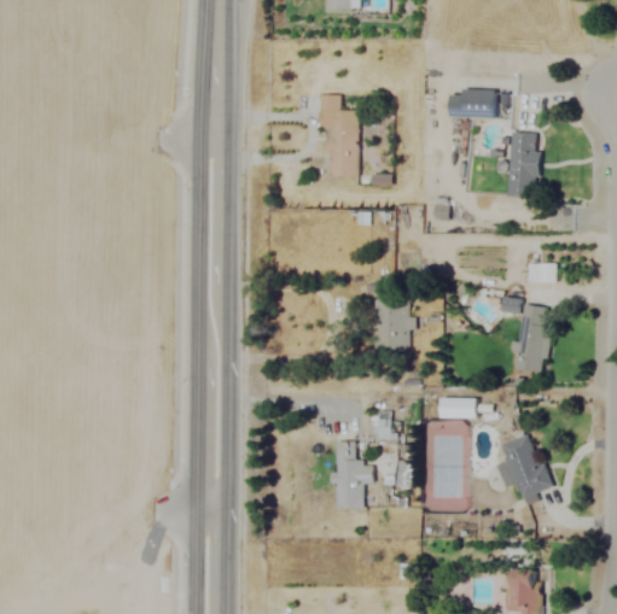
[(498,87),(463,87),(463,92),(450,92),(450,115),(498,115),(498,87)]
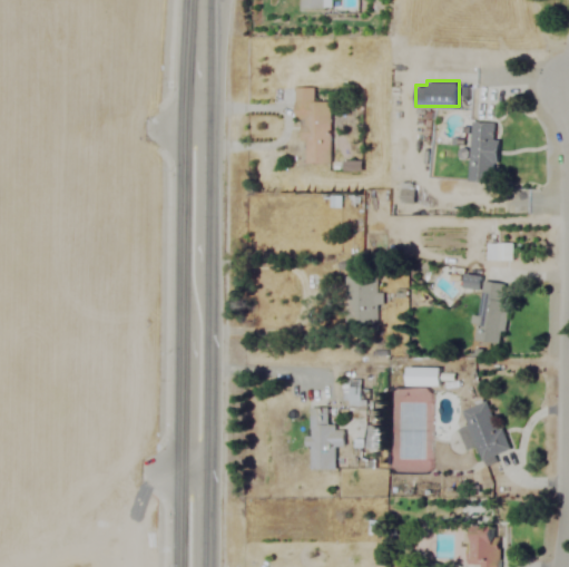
[(331,162),(331,99),(315,98),(315,85),(296,85),(295,118),(305,118),(304,160),(331,162)]
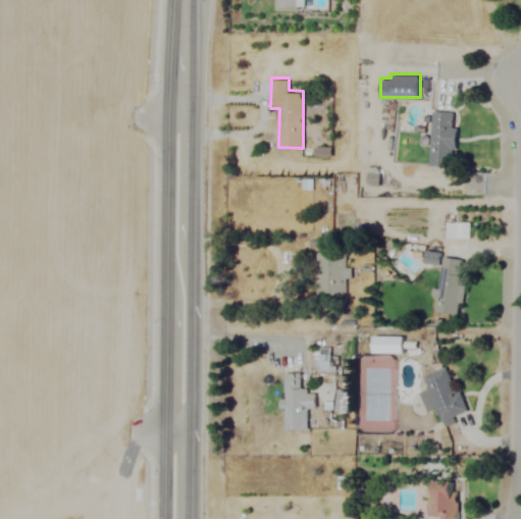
[(453,166),(456,110),(432,109),(429,165),(453,166)]
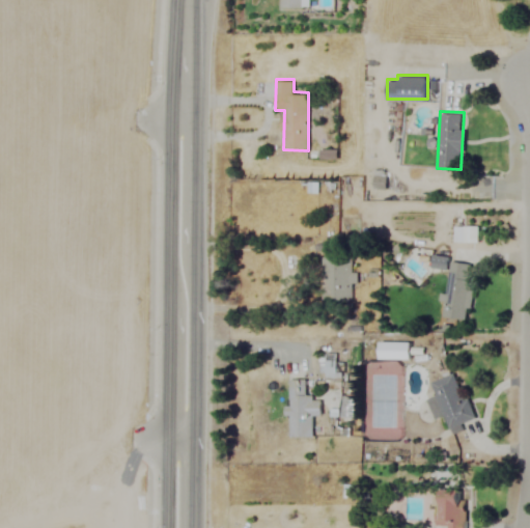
[(374,186),(384,187),(385,171),(374,171),(374,186)]
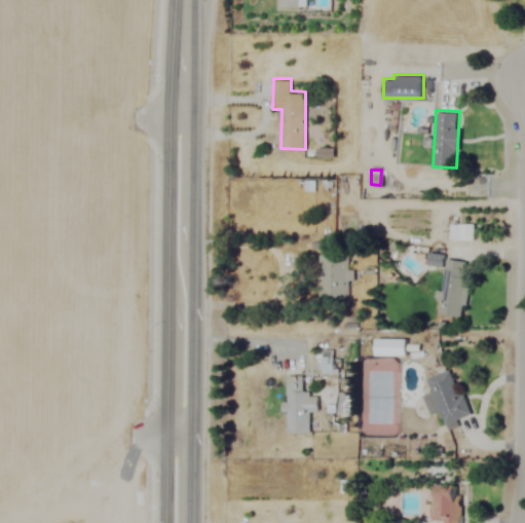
[(349,253),(321,253),(321,297),(349,297),(349,253)]
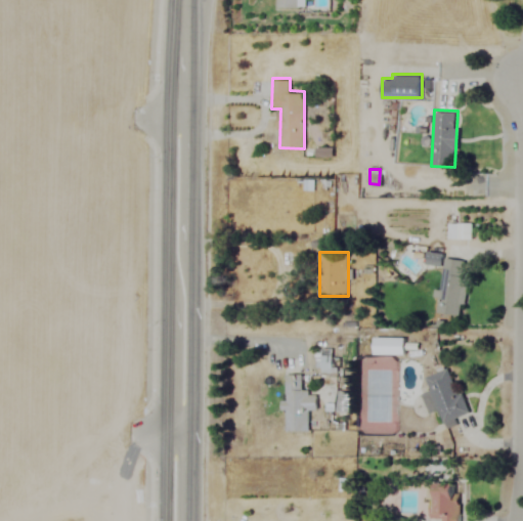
[(463,313),(468,259),(443,256),(437,311),(463,313)]
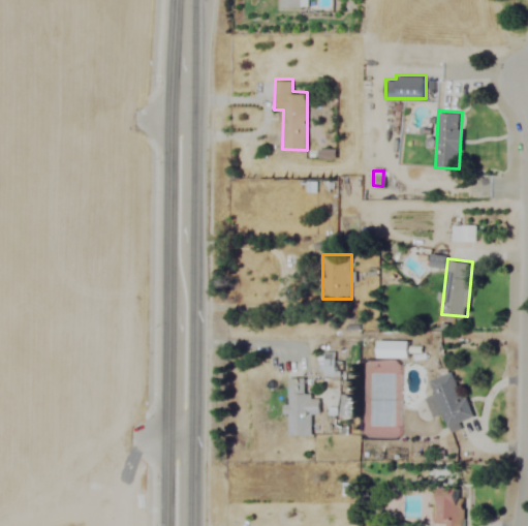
[(425,396),(432,415),(442,411),(447,425),(472,415),(455,369),(429,379),(434,393),(425,396)]
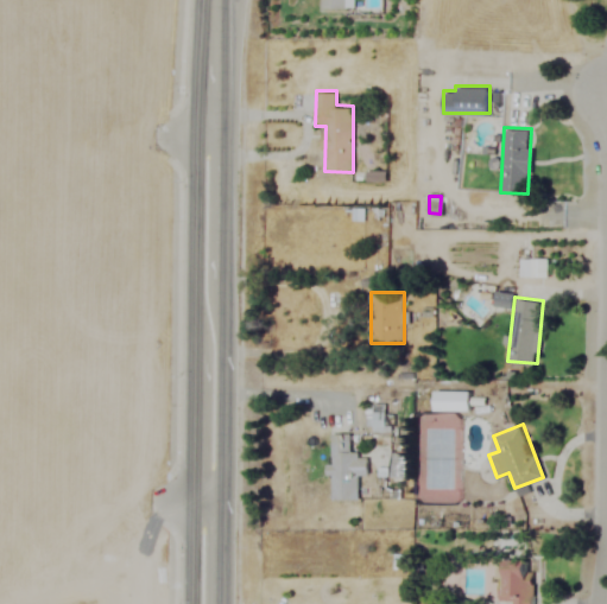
[(367,453),(349,453),(349,432),(330,432),(332,497),(358,497),(358,474),(368,474),(367,453)]
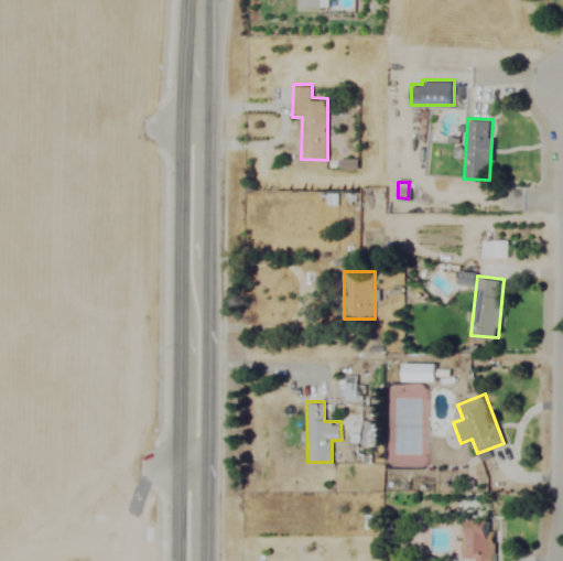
[(466,557),(475,557),(475,560),(494,560),(495,519),(466,519),(466,557)]
